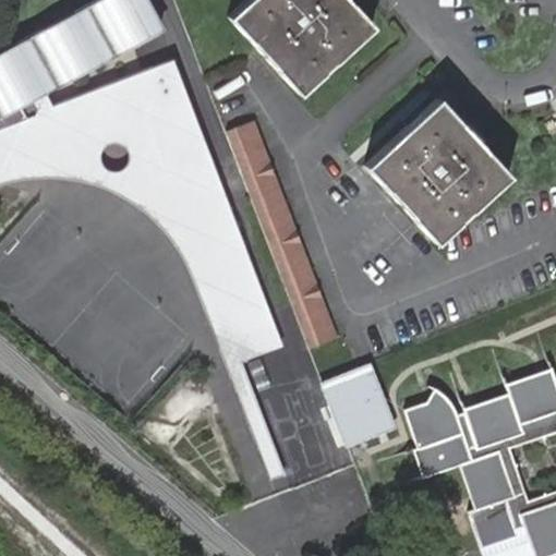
[(161,31),(144,0),(96,0),(0,51),(0,169),(189,99),(173,60),(53,105),(48,92),(161,31)]
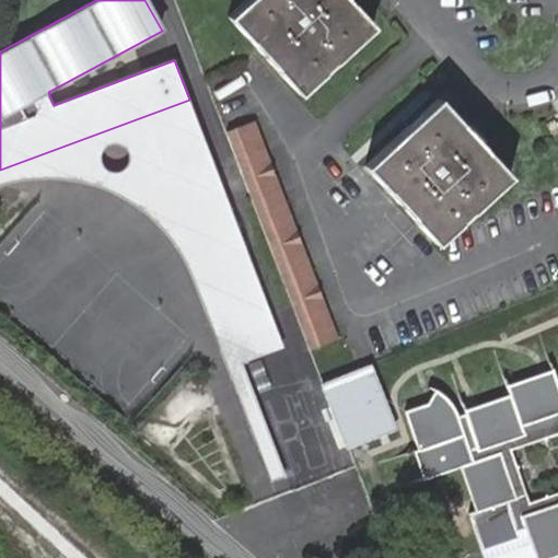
[(305,92),(374,30),(347,0),(253,0),(235,16),(305,92)]
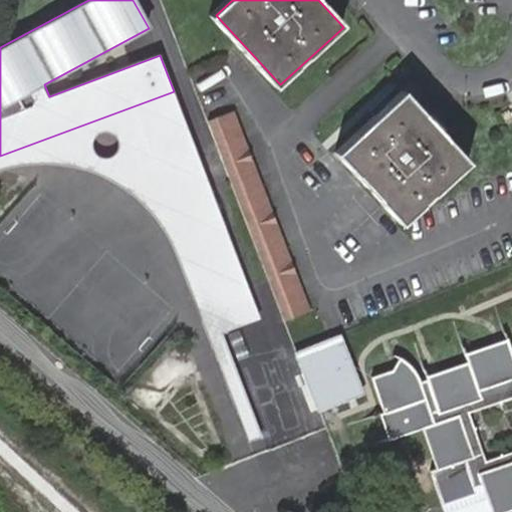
[(197,151),(174,91),(0,156),(0,168),(18,162),(67,163),(114,180),(152,209),(251,441),(262,438),(223,333),(210,297),(182,247),(177,235),(173,223),(158,166),(197,151)]
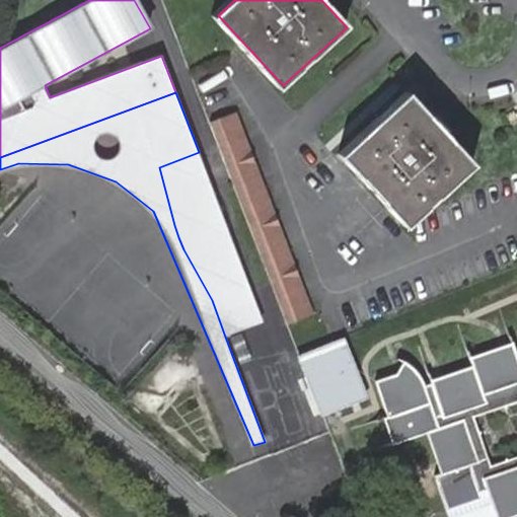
[(414,223),(475,165),(411,97),(348,155),(414,223)]
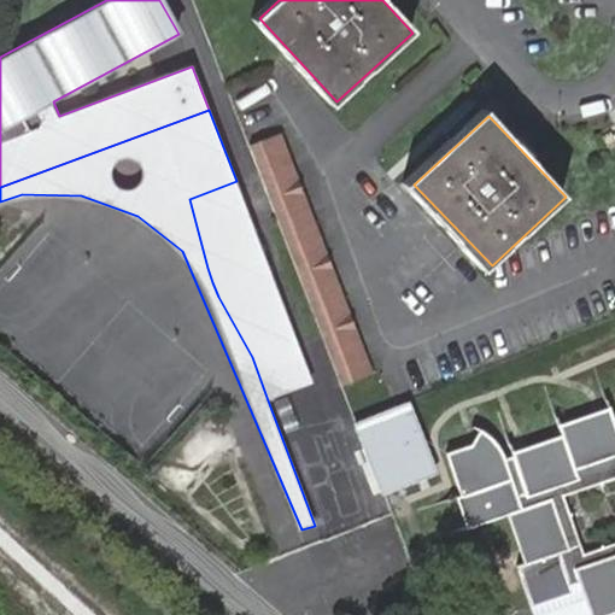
[(282,134),(252,146),(344,386),(375,374),(282,134)]
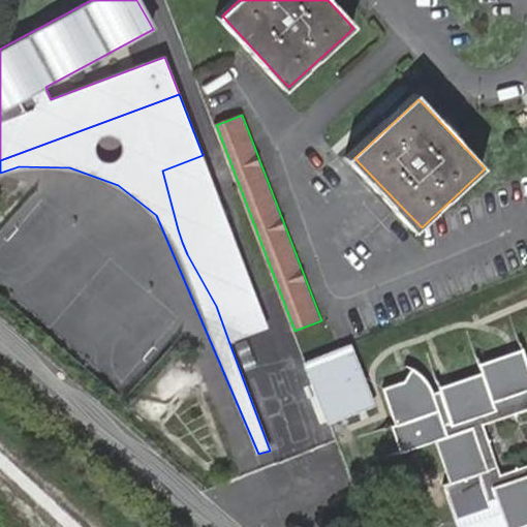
[(203,155),(162,171),(178,229),(182,242),(187,254),(216,306),(229,343),(269,329),(203,155)]
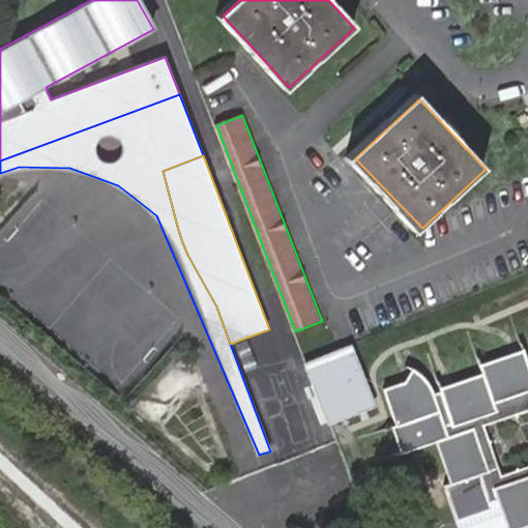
[(352,349),(309,367),(331,424),(376,407),(352,349)]
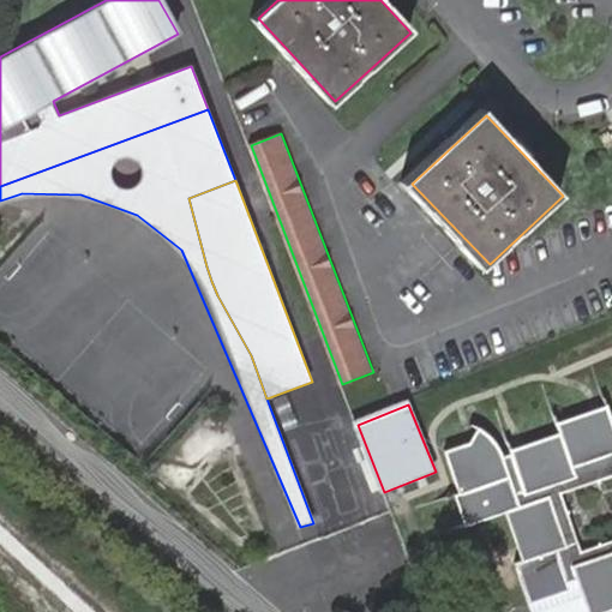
[(531,559),(523,562),(539,604),(577,588),(573,577),(582,575),(595,611),(607,611),(611,610),(611,418),(607,406),(557,425),(559,431),(510,451),(502,454),(498,447),(496,443),(487,436),(477,430),(469,445),(445,455),(461,496),(473,528),(513,513),(531,559)]
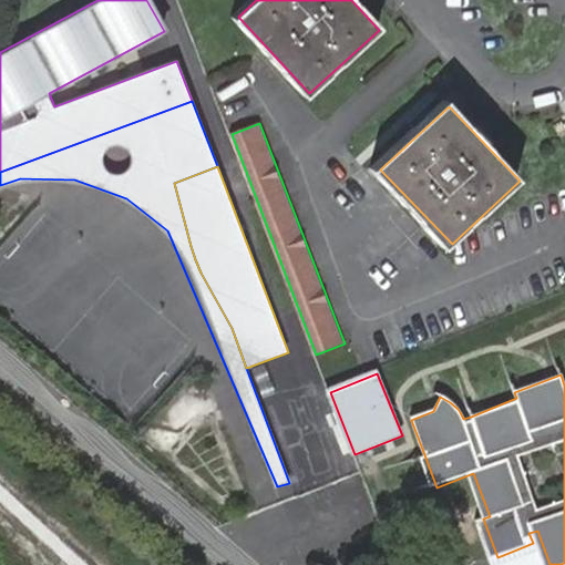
[(533,543),(497,557),(500,564),(550,564),(537,531),(528,533),(533,543)]
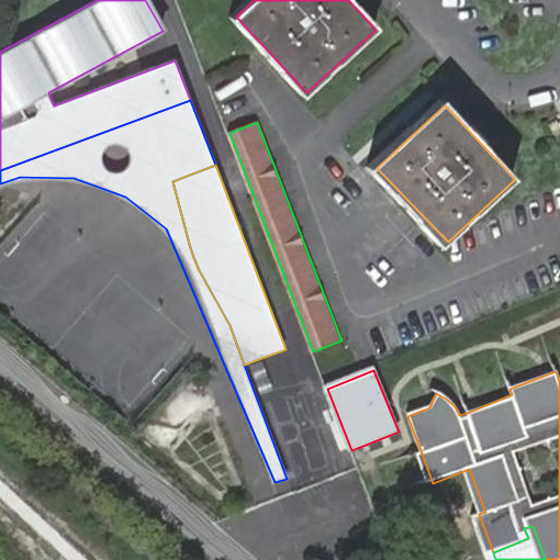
All buildings are outlined.
